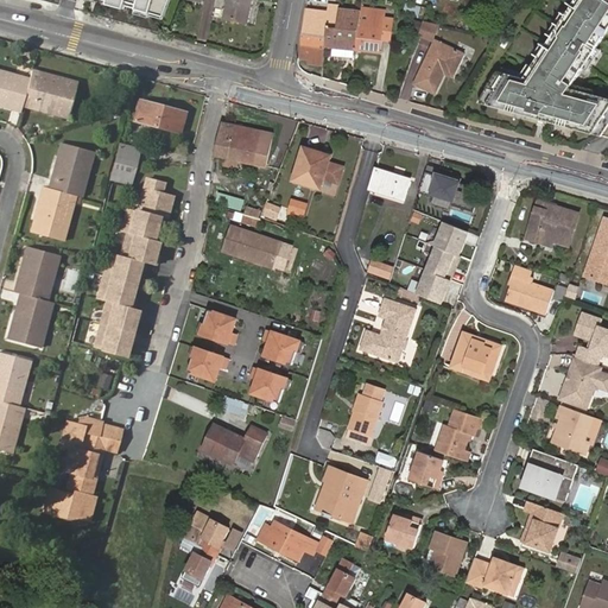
[(169,0),(106,0),(163,17),(169,0)]
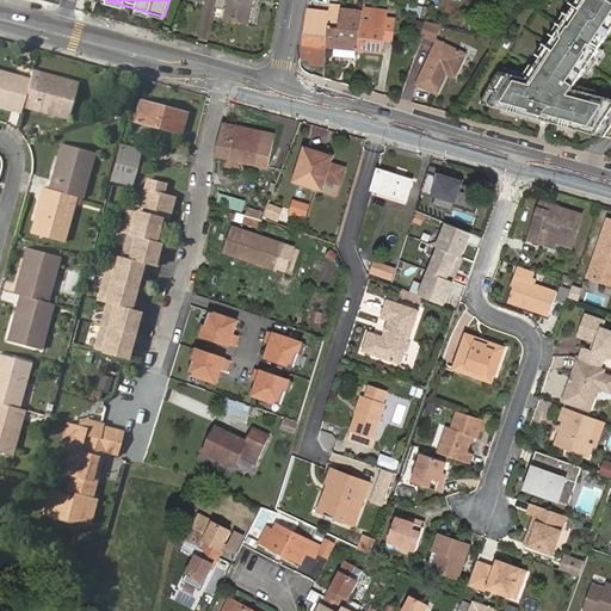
[(247,26),(252,0),(229,0),(224,22),(247,26)]
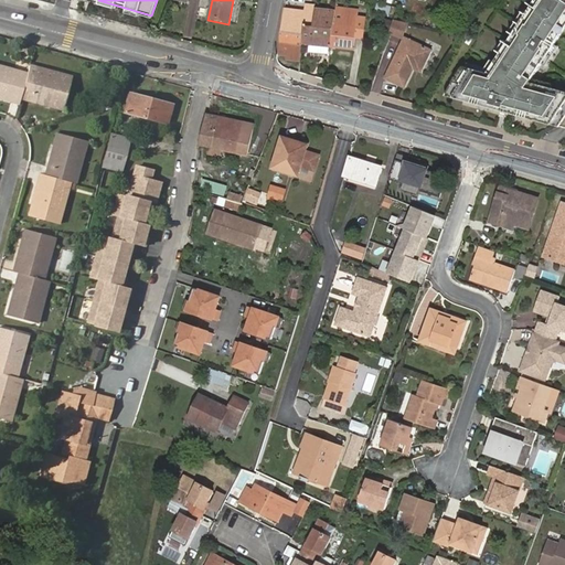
[(464,65),(447,94),(561,126),(564,118),(564,89),(532,83),(564,30),(564,0),(535,0),(490,72),(464,65)]
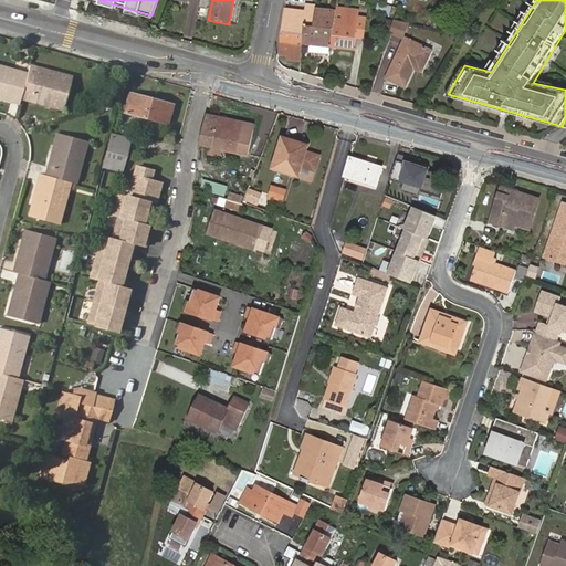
[(392,16),(394,8),(378,3),(376,11),(392,16)]
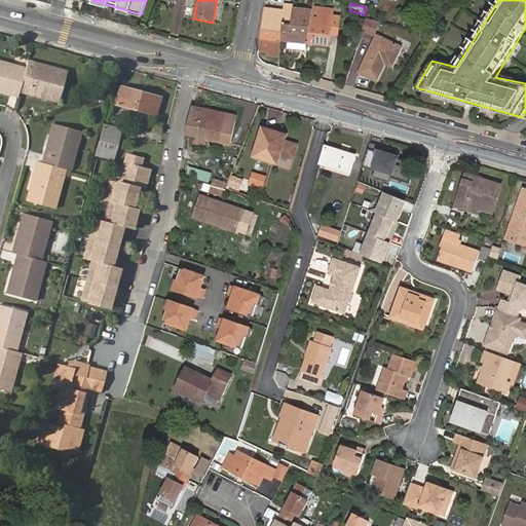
[(265,38),(282,40),(284,24),(291,25),(293,8),(293,5),(277,4),(276,10),(263,9),(261,38),(265,38)]
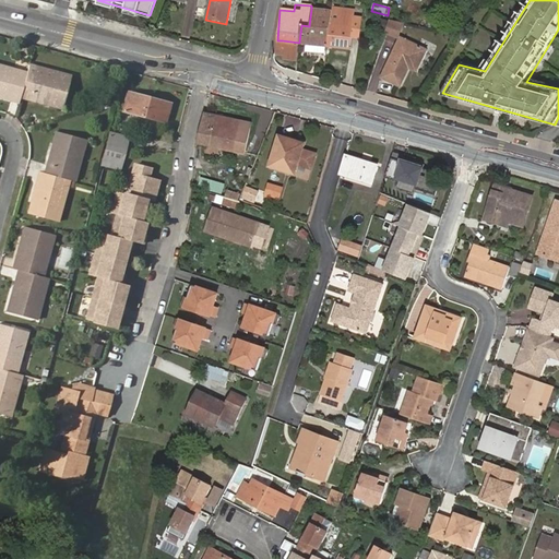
[(301,25),(299,43),(328,46),(331,14),(332,10),(311,9),(309,26),(301,25)]
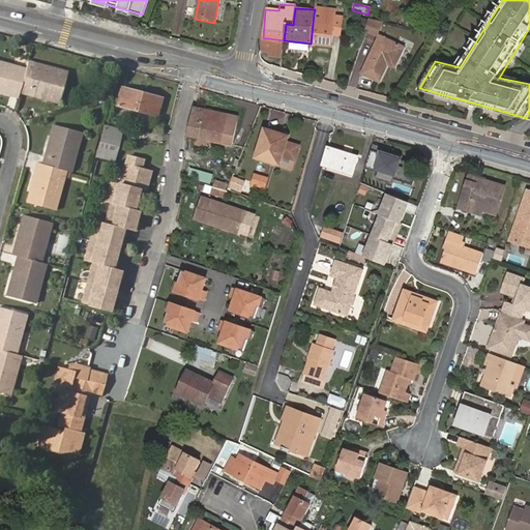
[(314,13),(311,43),(332,46),(335,10),(322,9),(322,15),(314,13)]
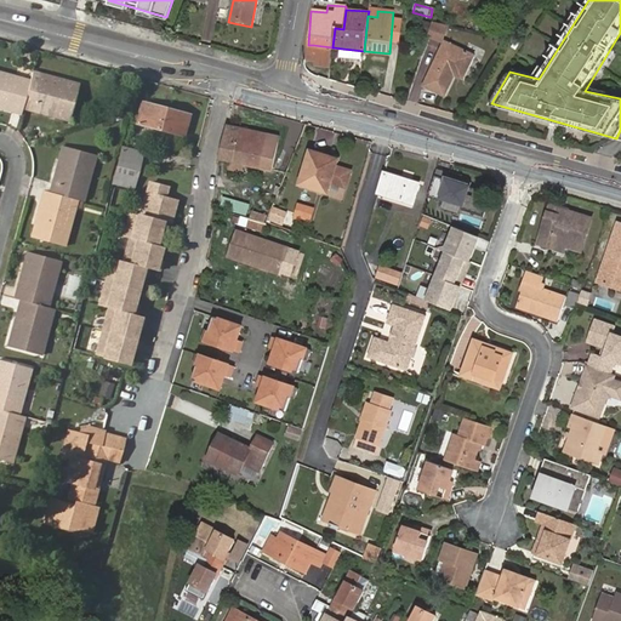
[(468,17),(467,26),(482,29),(484,21),(468,17)]
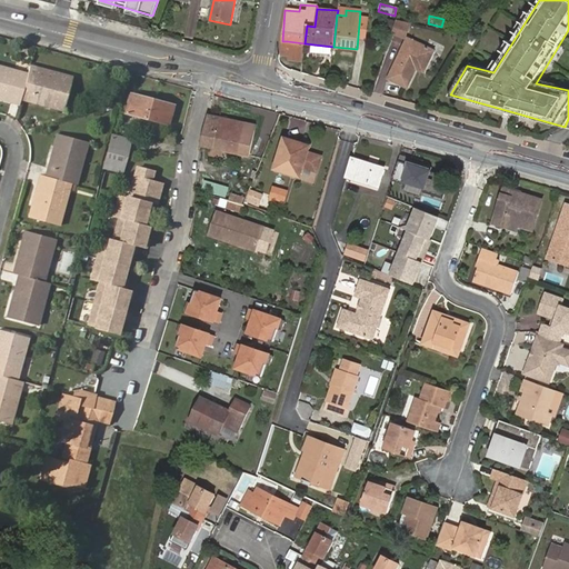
[(406,39),(411,23),(399,20),(393,35),(406,39)]
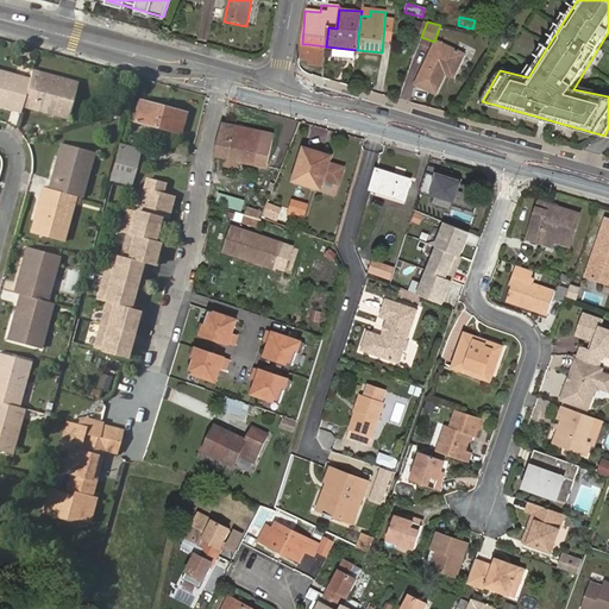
[(449,70),(456,74),(465,55),(438,42),(418,85),(437,94),(446,75),(449,70)]
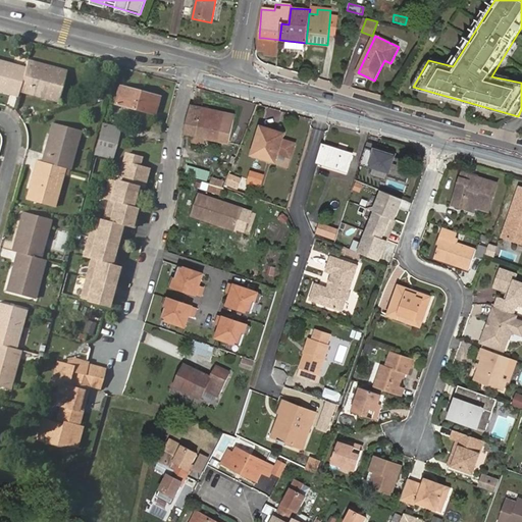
[(279,40),(263,38),(263,41),(260,42),(259,49),(266,50),(266,54),(277,55),(279,40)]
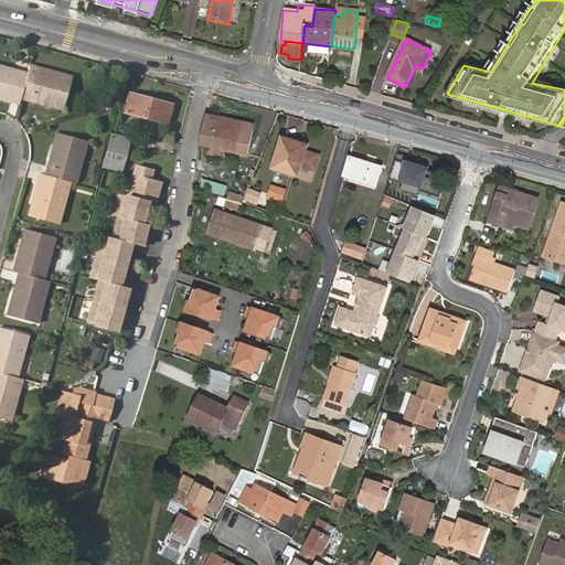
[(22,99),(29,74),(20,72),(18,81),(2,76),(4,67),(0,65),(0,97),(20,104),(22,99)]
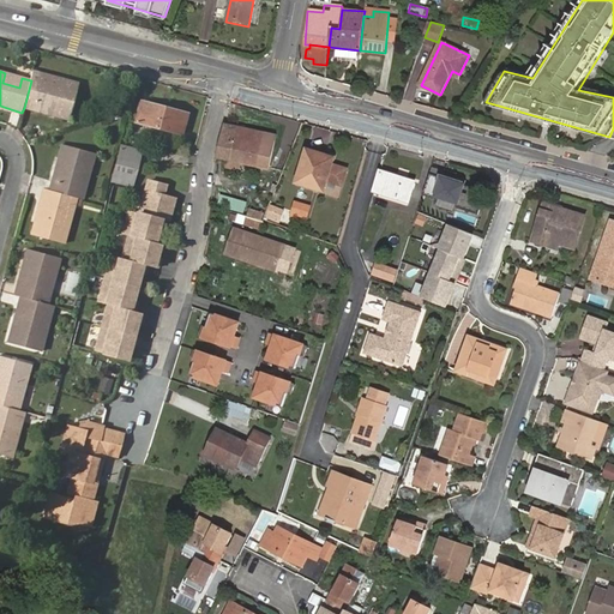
[(43,74),(34,71),(31,80),(24,108),(68,120),(79,84),(60,79),(56,90),(40,86),(43,74)]
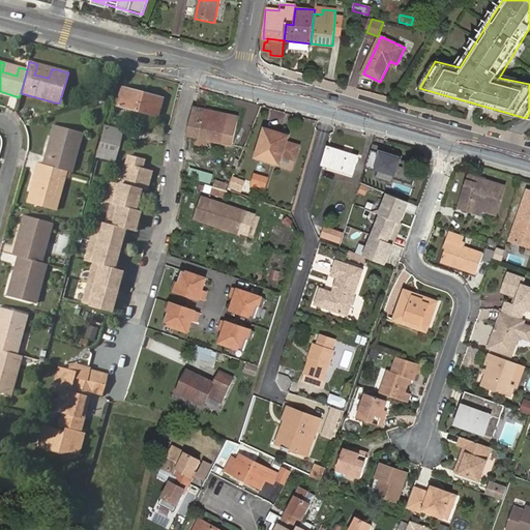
[(19,67),(4,63),(2,71),(17,76),(19,67)]
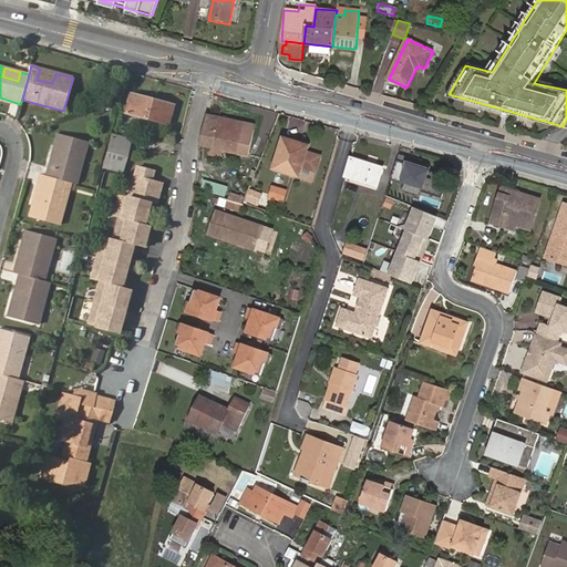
[(55,73),(40,69),(37,80),(52,83),(55,73)]
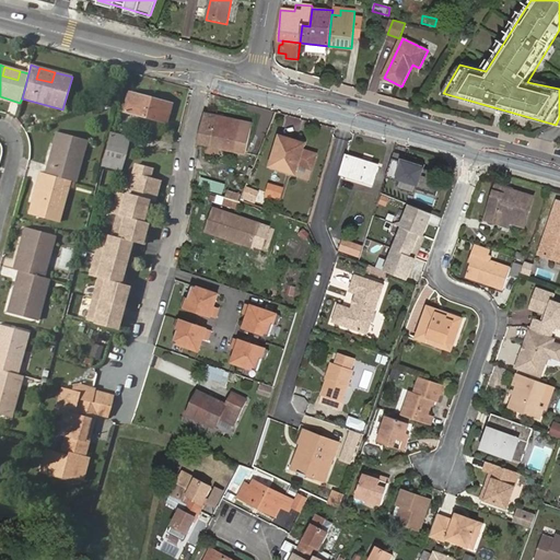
[(129,92),(125,111),(166,121),(172,103),(129,92)]
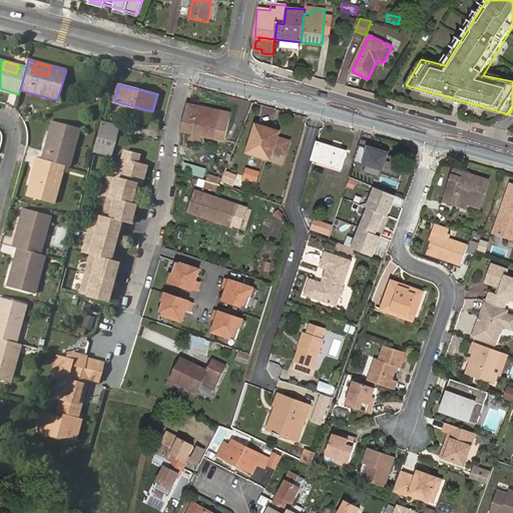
[(230,111),(188,101),(181,131),(223,141),(230,111)]
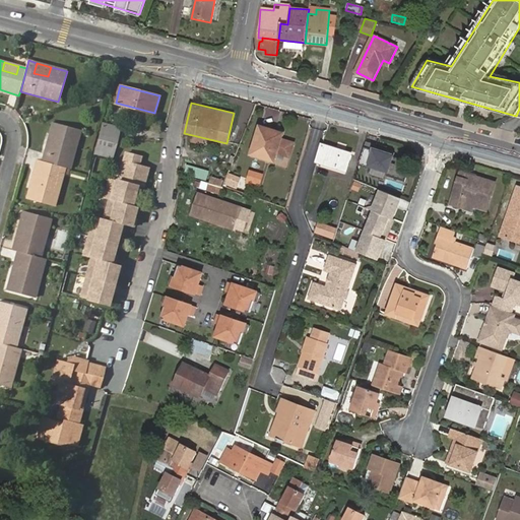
[(65,168),(70,169),(72,160),(64,158),(68,143),(76,146),(80,130),(53,122),(43,160),(65,168)]
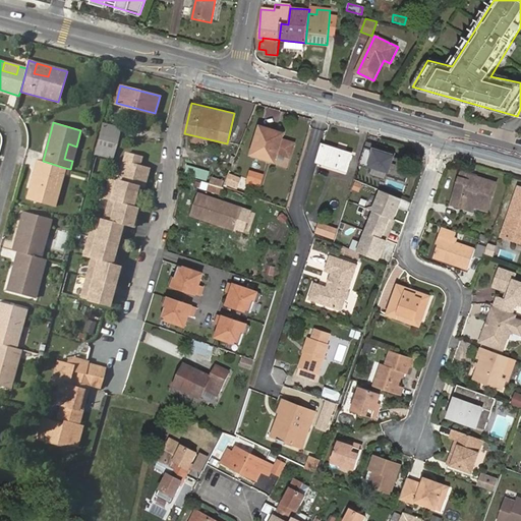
[(122,129),(105,125),(98,153),(115,157),(122,129)]
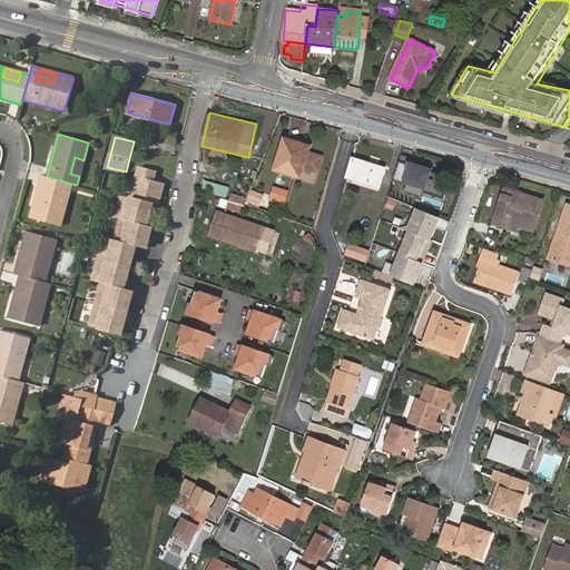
[(287,141),(278,172),(301,178),(311,149),(287,141)]
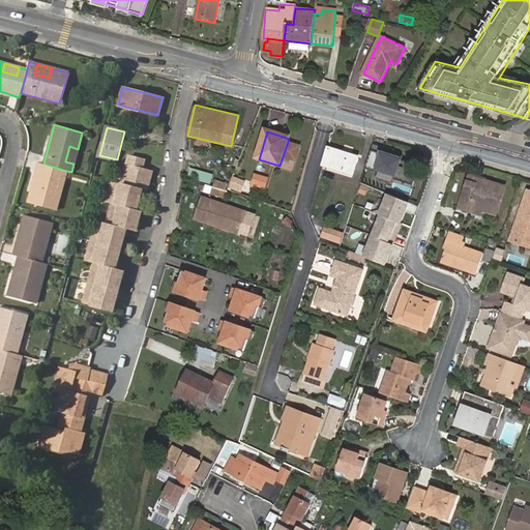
[(65,162),(74,164),(78,149),(69,146),(65,162)]
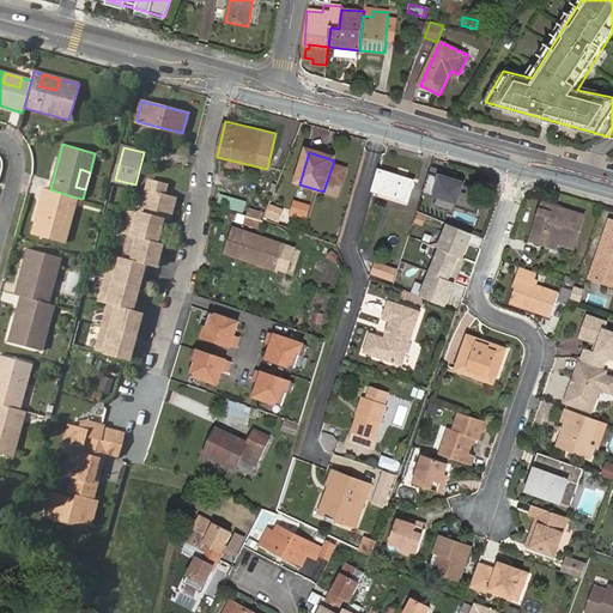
[(414,182),(381,170),(375,190),(407,202),(414,182)]
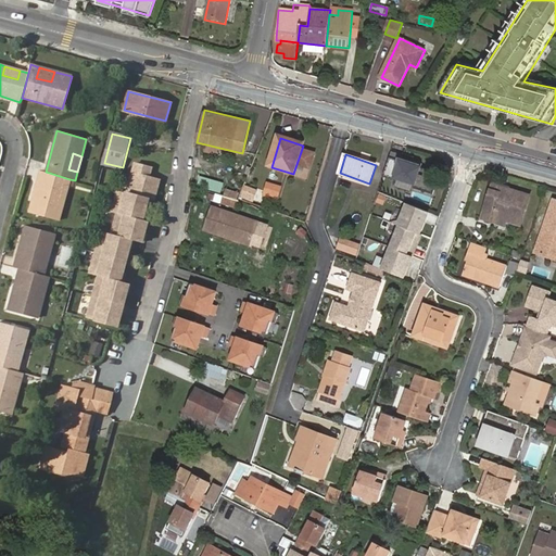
[(422,164),(391,155),(384,176),(415,186),(414,189),(434,194),(441,174),(421,168),(422,164)]
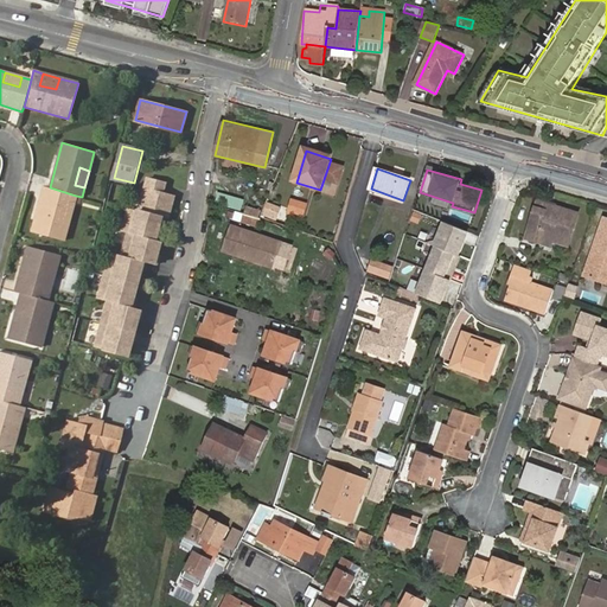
[(155,240),(151,237),(154,224),(155,225),(158,215),(163,216),(167,193),(157,190),(159,180),(142,176),(133,209),(123,206),(117,229),(123,230),(117,254),(106,250),(95,296),(103,299),(129,306),(132,295),(131,295),(136,269),(138,269),(140,260),(152,262),(154,253),(153,251),(155,240)]
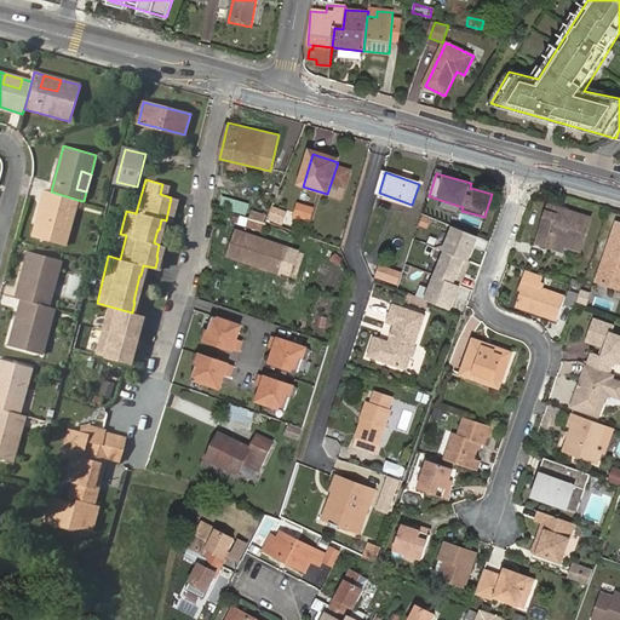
[(51,191),(45,190),(32,236),(65,246),(70,227),(61,224),(64,207),(75,210),(78,200),(51,191)]
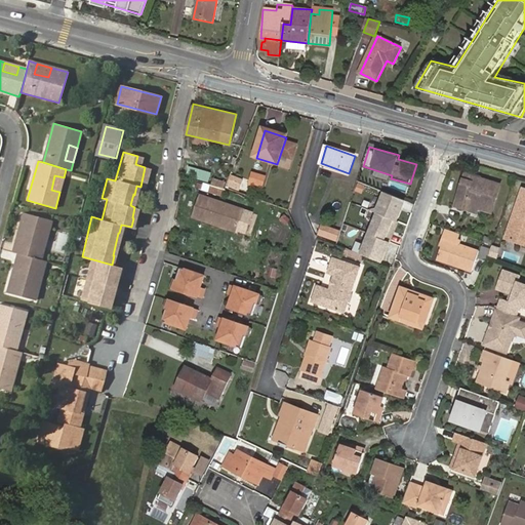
[(248,184),(264,189),(269,175),(253,170),(248,184)]
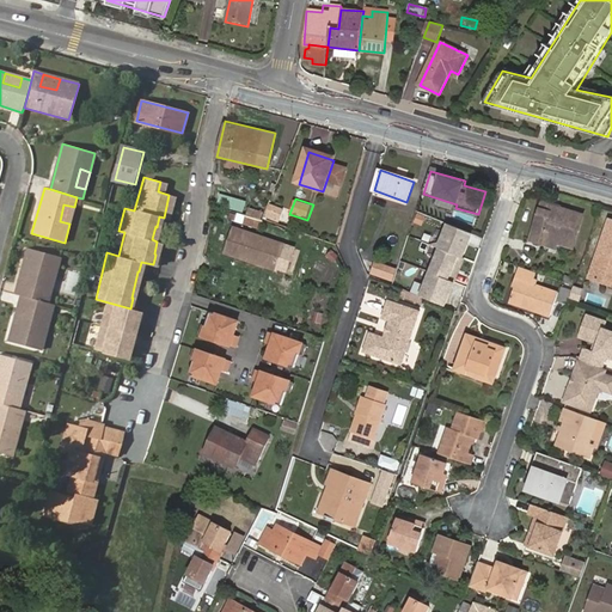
[(275,203),(270,214),(280,218),(283,207),(275,203)]
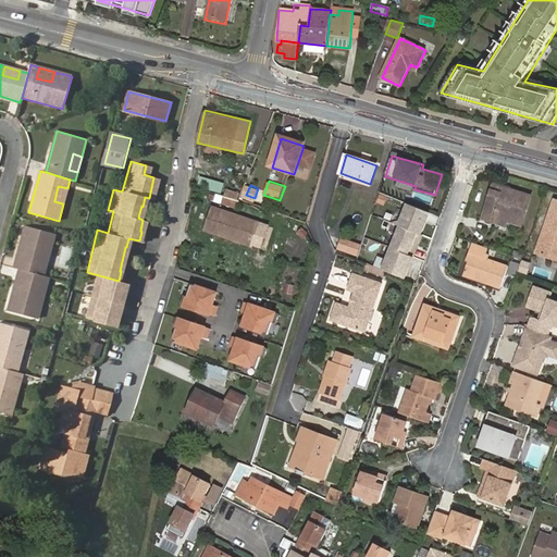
[(63,203),(67,188),(58,186),(54,201),(63,203)]
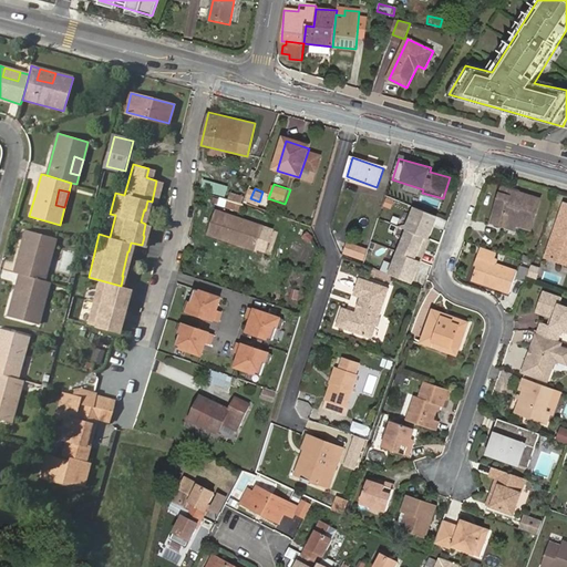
[(505,222),(518,225),(533,229),(542,202),(505,191),(496,218),(494,225),(504,228),(505,222)]
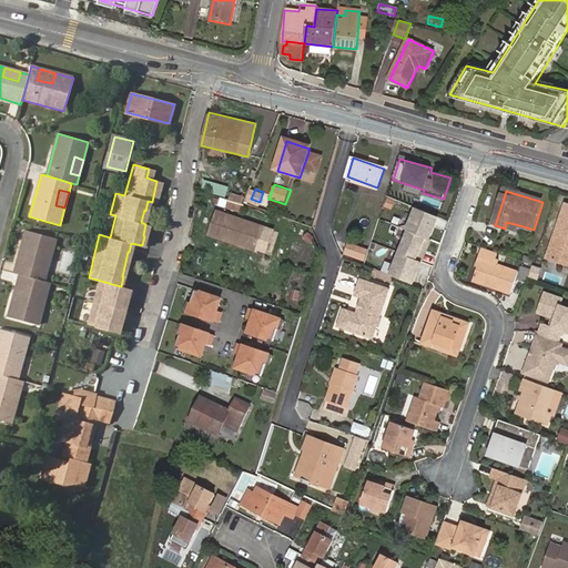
[(231,196),(229,208),(244,211),(246,200),(231,196)]
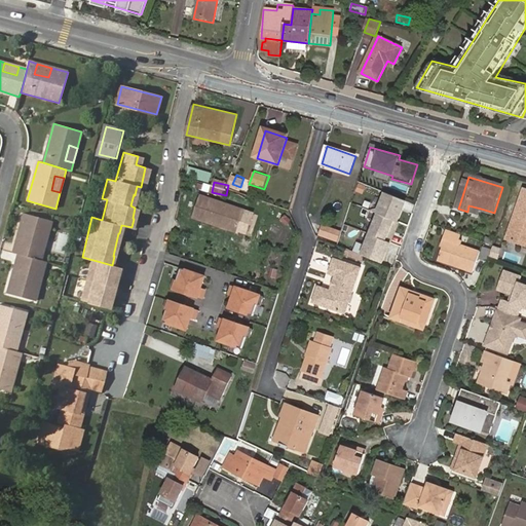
[(525,190),(523,190),(506,240),(518,243),(520,236),(525,234),(525,190)]
